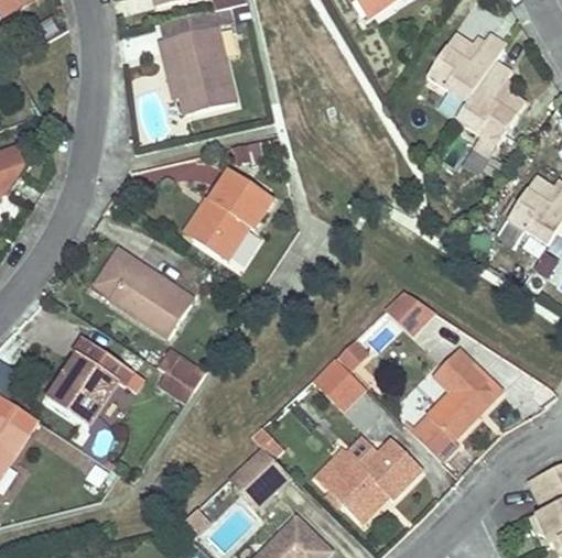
[(0,0),(0,14),(24,0),(0,0)]
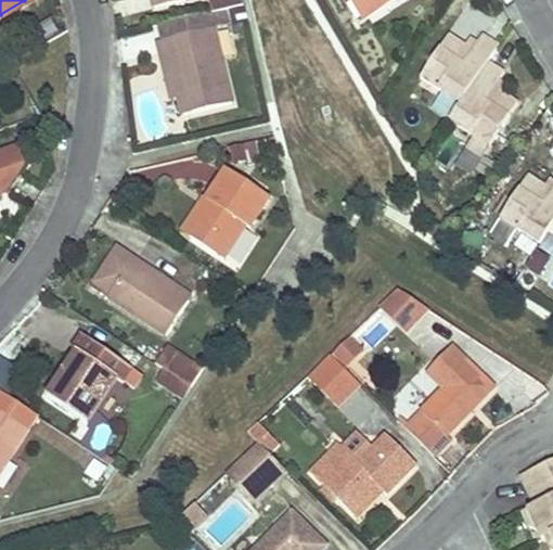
[(210,0),(213,9),(230,4),(229,0),(210,0)]
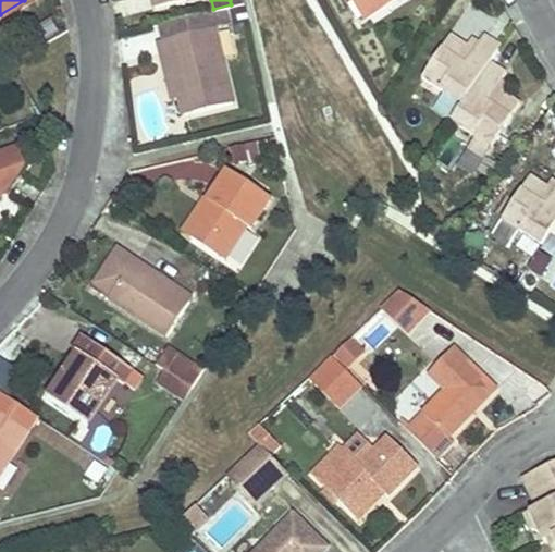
[(382,7),(378,0),(359,0),(357,1),(366,17),(382,7)]
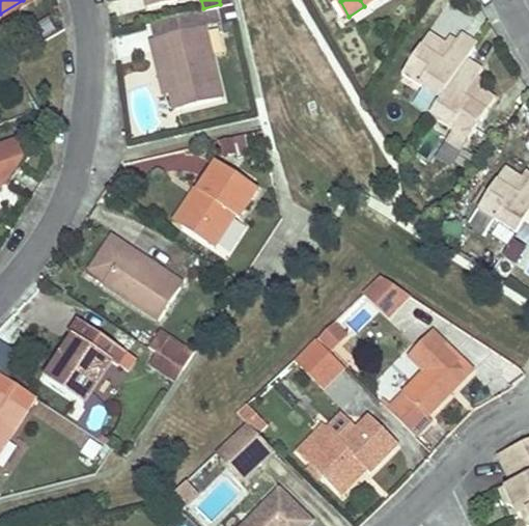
[(203,8),(150,21),(154,34),(203,23),(233,16),(230,2),(220,4),(203,8)]
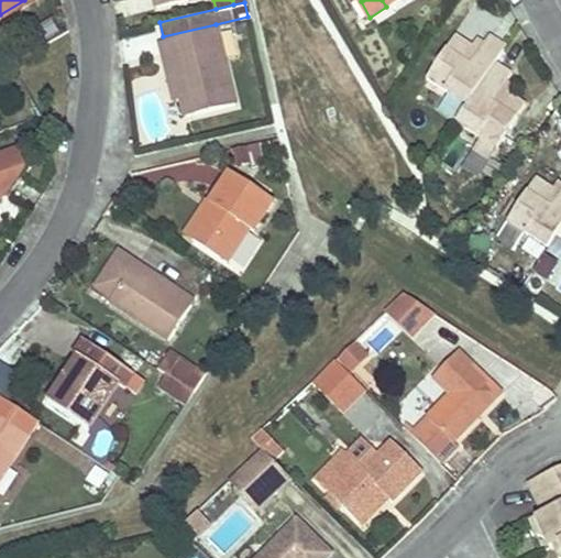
[(163,36),(157,37),(162,55),(169,54),(178,95),(183,113),(233,101),(216,24),(163,36)]
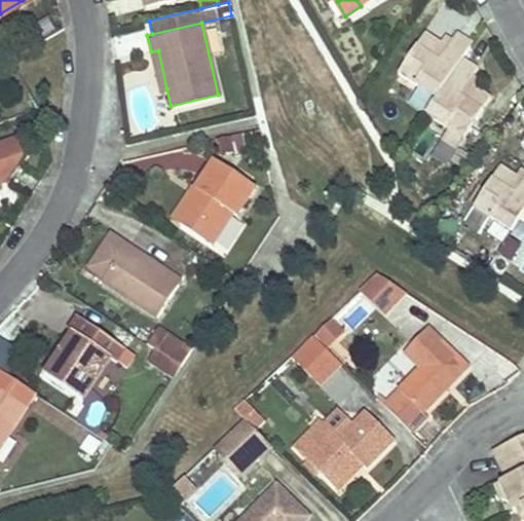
[(439,42),(423,31),(397,71),(433,96),(460,54),(470,39),(455,30),(449,37),(442,48),(437,45),(439,42)]
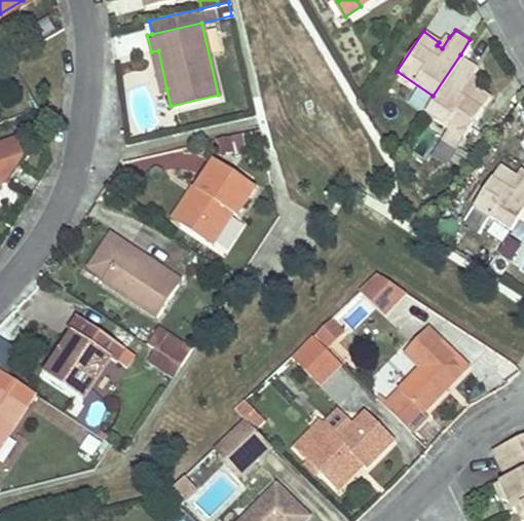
[(442,48),(449,37),(445,35),(439,42),(437,45),(442,48)]
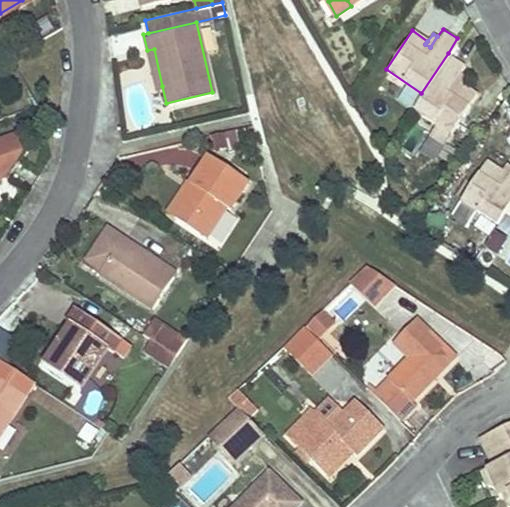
[(154,49),(147,50),(156,88),(162,86),(154,49)]
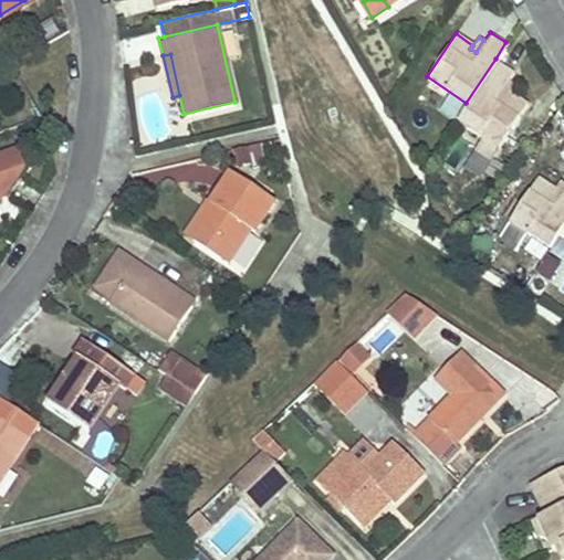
[(512,70),(495,59),(466,103),(455,120),(480,137),(495,147),(525,104),(505,91),(502,95),(497,91),(507,77),(512,70)]
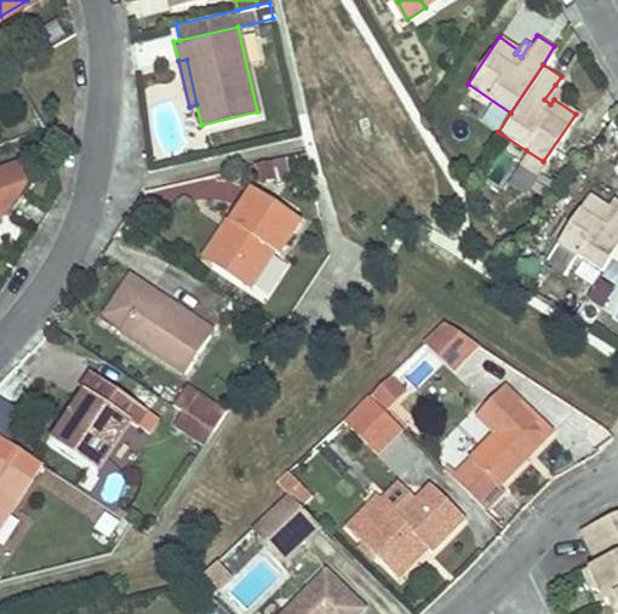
[(560,90),(555,85),(544,99),(550,104),(554,99),(560,90)]
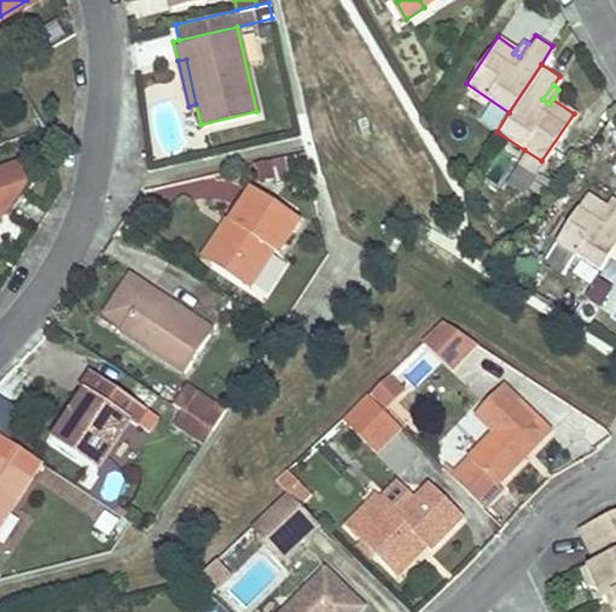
[(541,161),(524,150),(516,162),(534,174),(541,161)]
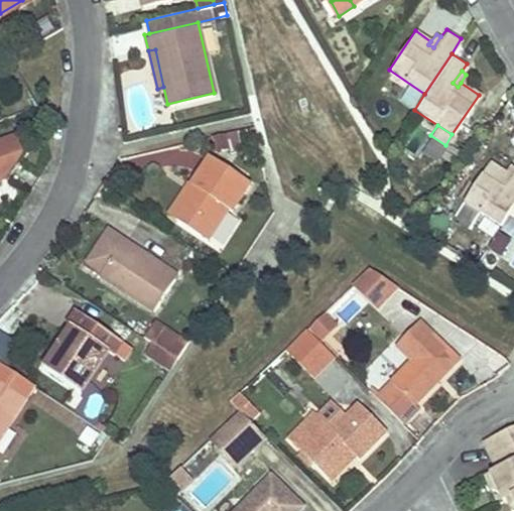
[(228,130),(212,134),(215,146),(230,142),(228,130)]
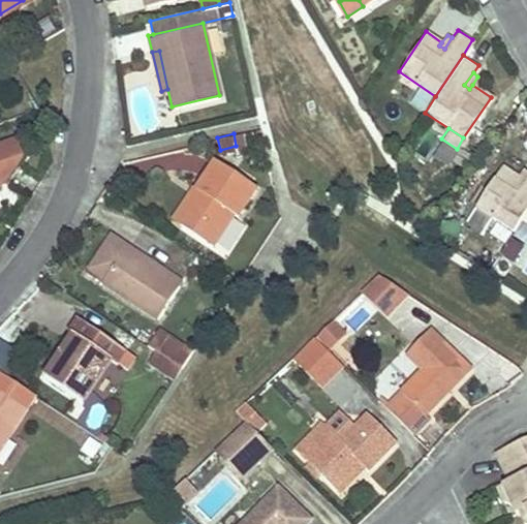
[(16,136),(0,141),(0,180),(3,179),(21,155),(16,136)]
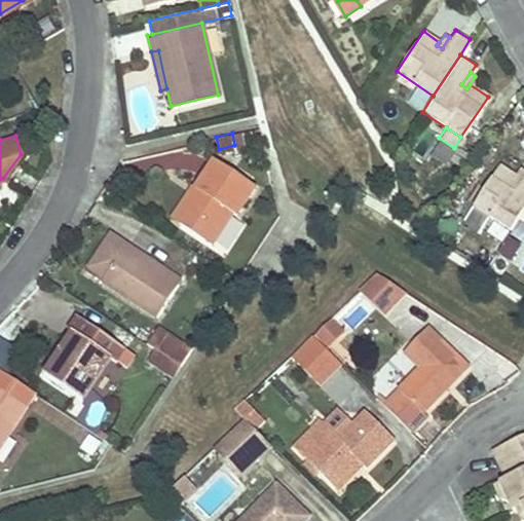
[(254,183),(213,156),(193,185),(198,189),(176,221),(209,242),(231,210),(233,212),(254,183)]
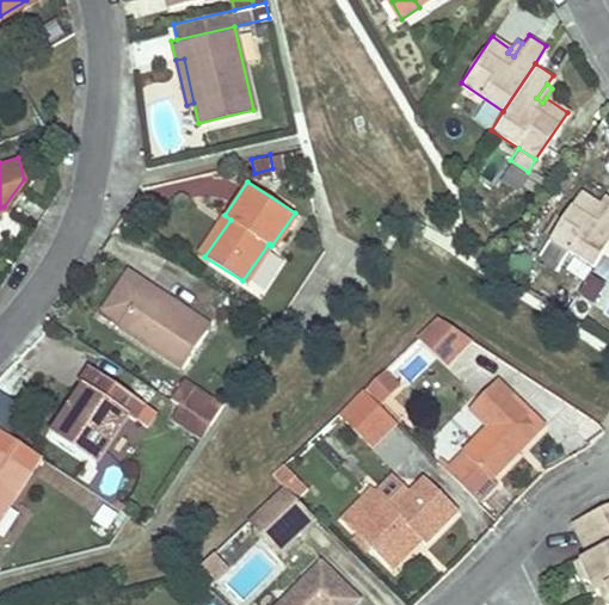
[(600,202),(579,189),(548,236),(591,266),(601,251),(608,238),(608,197),(601,210),(596,207),(600,202)]
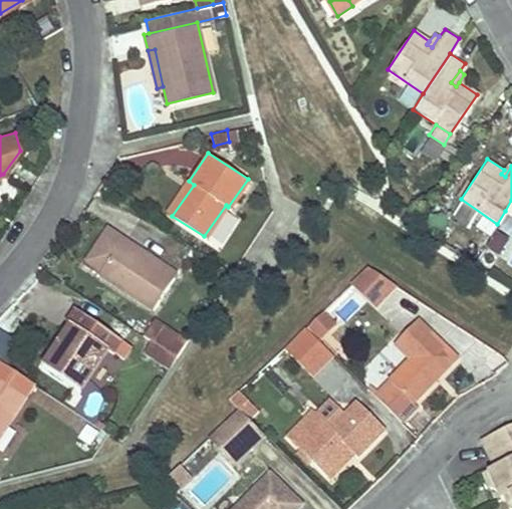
[(511,166),(511,164),(509,162),(504,170),(501,174),(505,177),(511,166)]
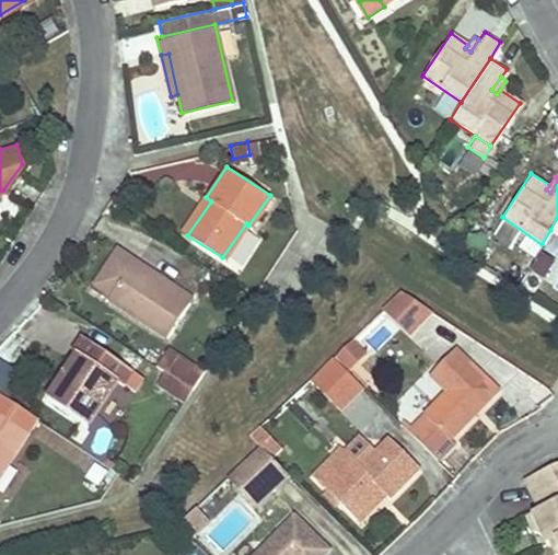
[(181,230),(187,235),(211,201),(206,197),(204,196),(181,230)]
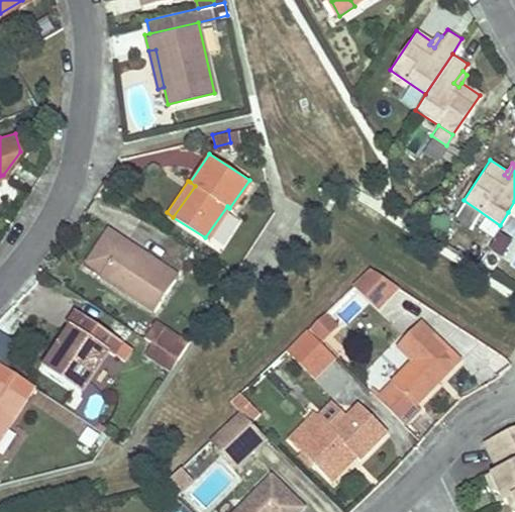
[(124,238),(107,227),(86,260),(101,270),(98,274),(152,309),(174,277),(122,242),(124,238)]
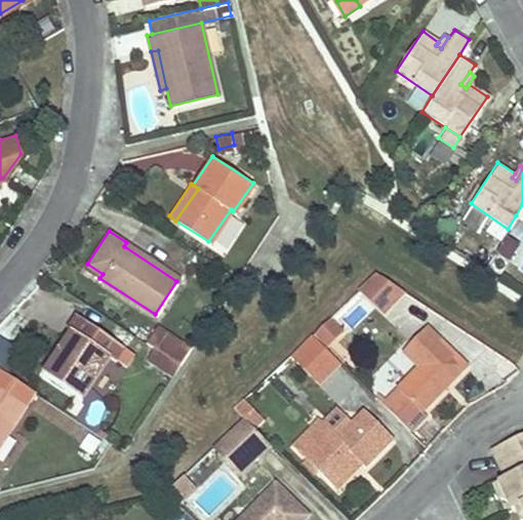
[(518,238),(506,231),(494,248),(506,256),(518,238)]
